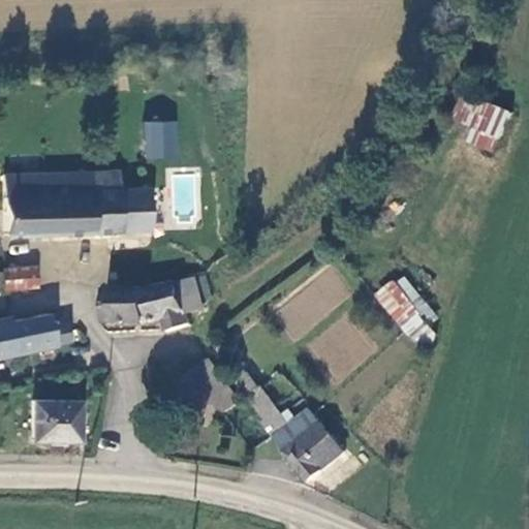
[(516,113),(467,92),(456,120),(502,141),(516,113)]
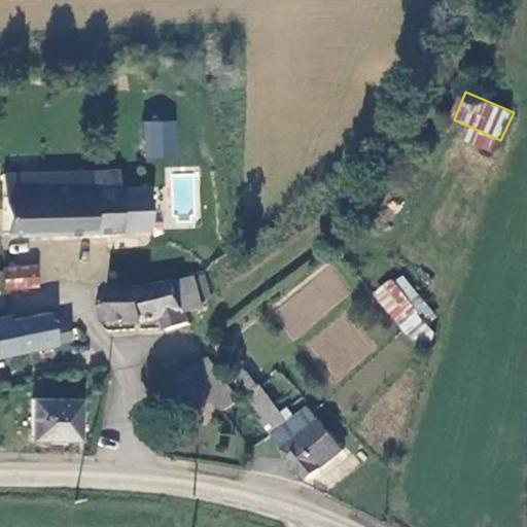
[(142,120),(145,169),(188,167),(186,117),(142,120)]
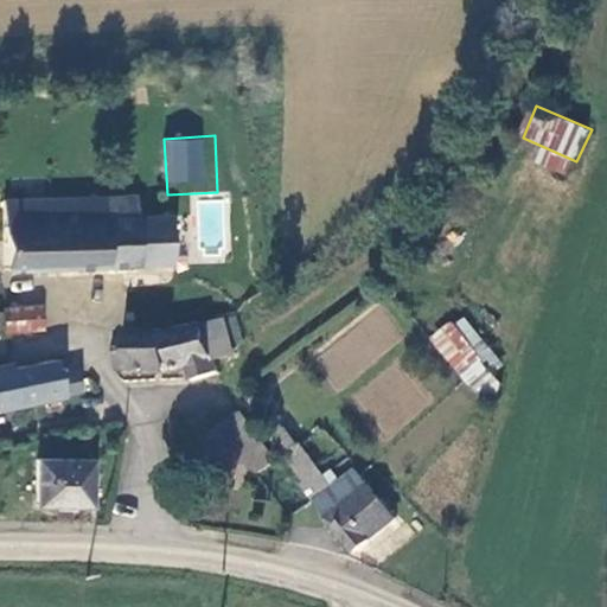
[(108,217),(138,216),(136,195),(107,196),(108,217)]
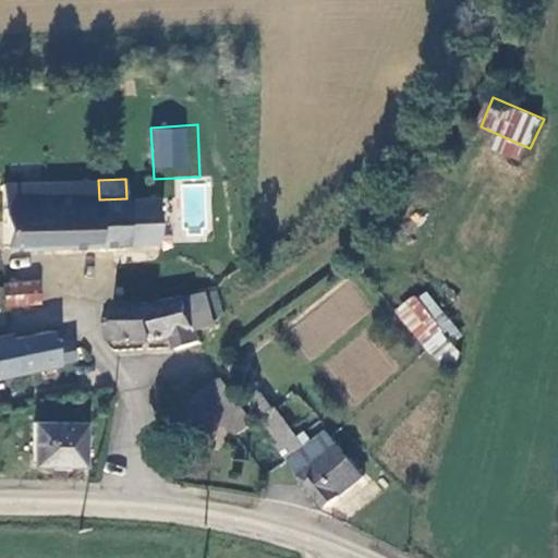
[(5,246),(157,242),(157,197),(126,198),(99,199),(98,180),(3,184),(5,246)]
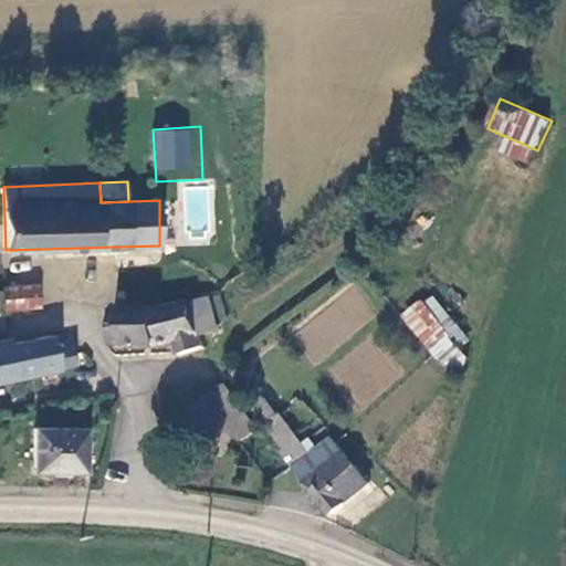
[(390,275),(378,285),(389,299),(400,289),(390,275)]
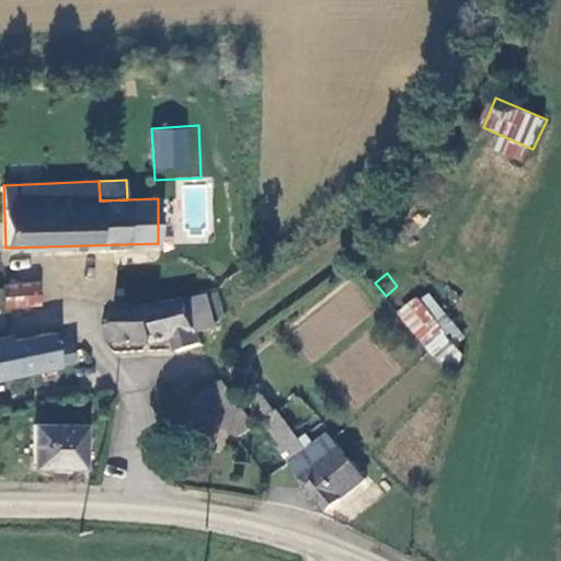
[(6,305),(7,305),(39,304),(38,283),(4,285),(6,305)]
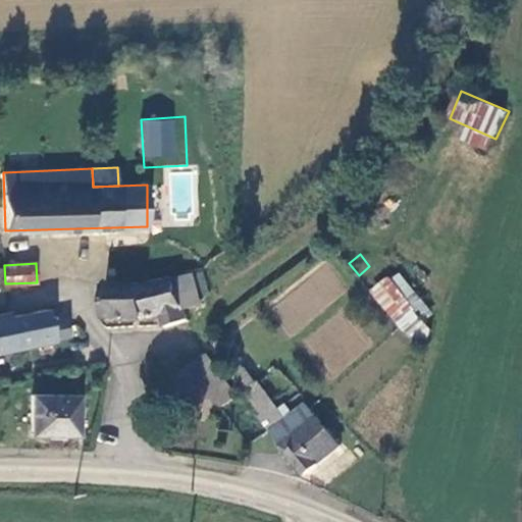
[(162,314),(166,326),(190,319),(186,309),(201,305),(197,291),(203,289),(198,270),(151,284),(108,286),(107,318),(151,318),(162,314)]
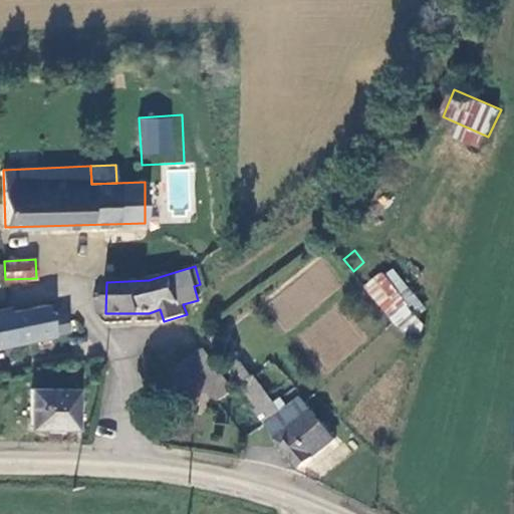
[(416,291),(398,271),(390,277),(386,270),(365,285),(382,309),(384,308),(395,322),(414,308),(406,297),(416,291)]
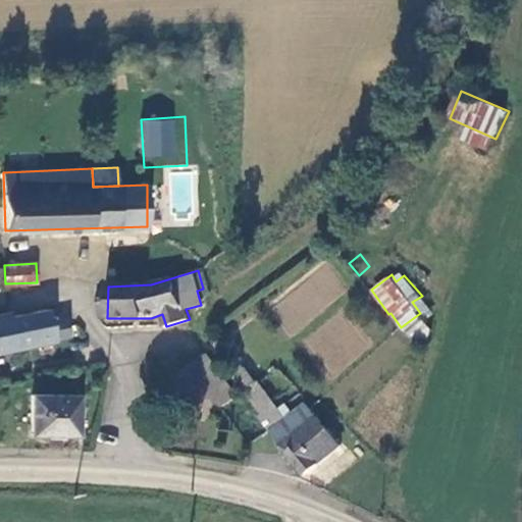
[(201,305),(208,304),(203,289),(197,291),(201,305)]
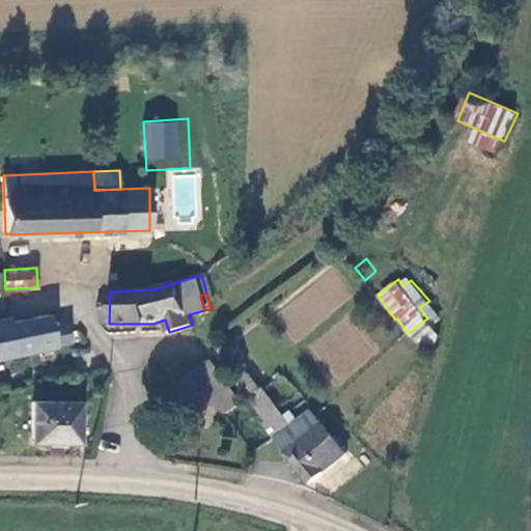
[(0,319),(0,358),(72,342),(68,326),(54,328),(51,314),(10,323),(9,317),(0,319)]
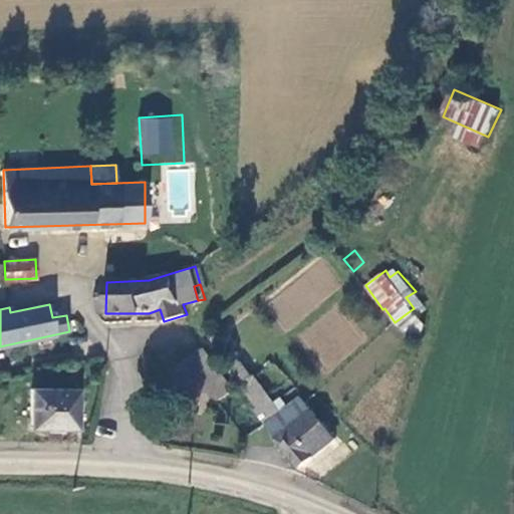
[(205,350),(173,374),(202,414),(235,391),(205,350)]
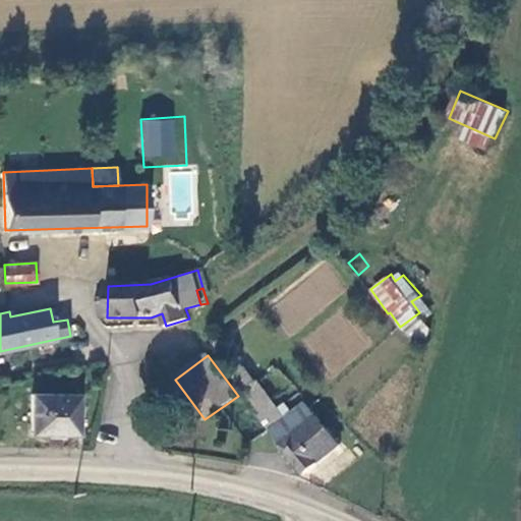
[(80,394),(33,392),(31,432),(77,433),(80,394)]
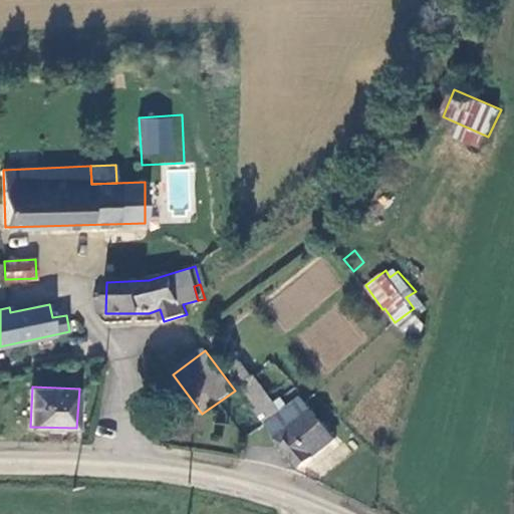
[(282,432),(307,410),(295,395),(269,417),(282,432)]
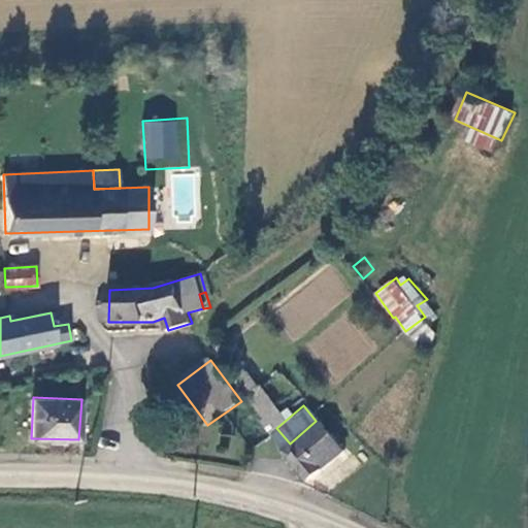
[(308,480),(341,451),(316,421),(290,443),(296,451),(288,457),(308,480)]
